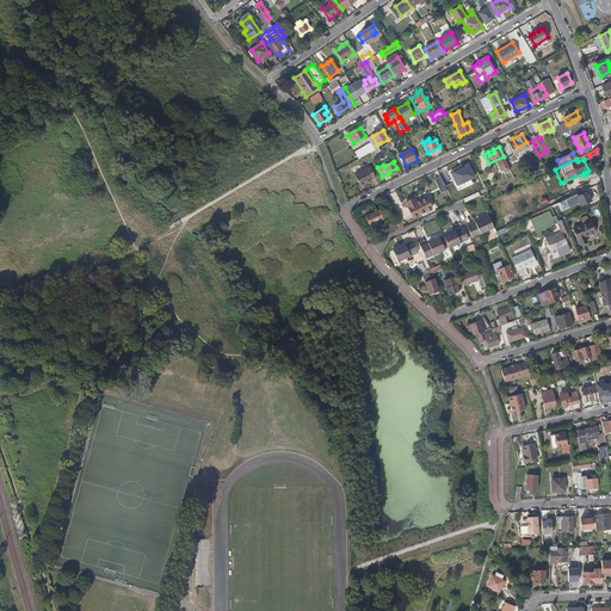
[(461,172),(466,171),(462,165),(450,171),(454,178),(462,173),(461,172)]
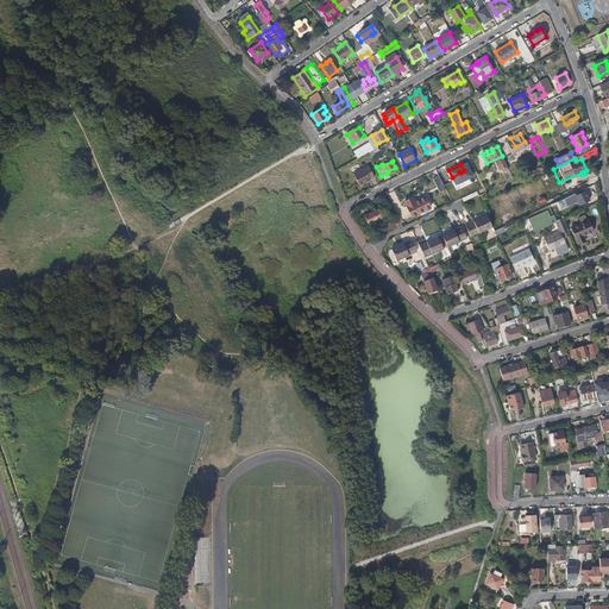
[(374,176),(369,165),(353,173),(359,186),(370,181),(369,179),(374,176)]
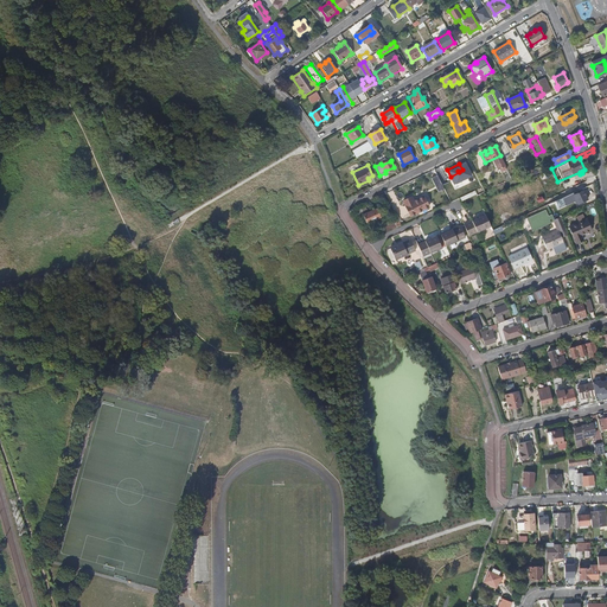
[(576,199),(575,197),(585,192),(583,191),(574,195),(574,192),(563,197),(566,204),(576,199)]
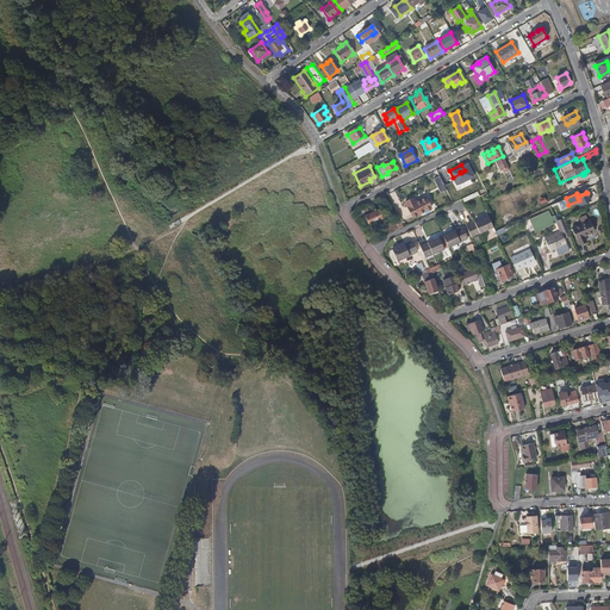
[(590,201),(591,200),(587,193),(578,198),(579,200),(580,205),(590,201)]
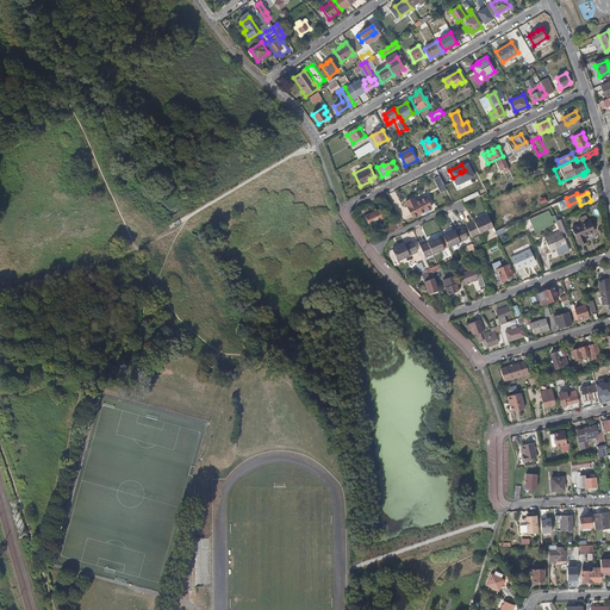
[(434,213),(427,198),(416,203),(423,218),(434,213)]
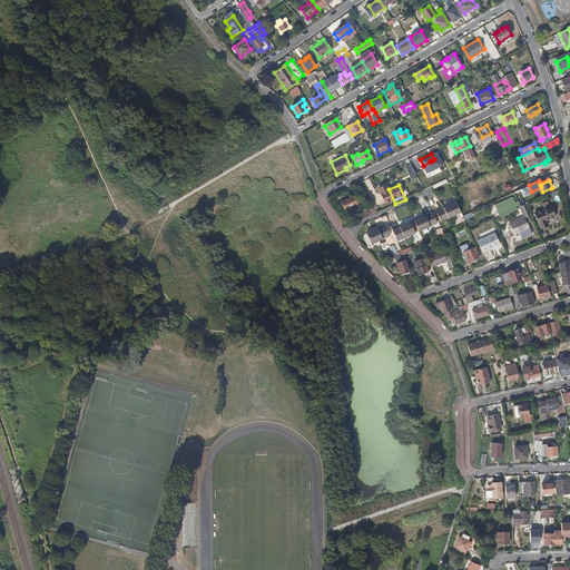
[(359,205),(354,196),(342,202),(345,210),(359,205)]
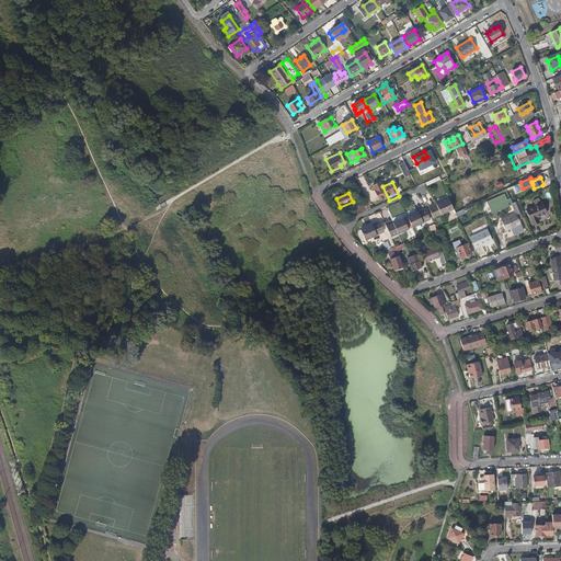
[(454,209),(449,198),(435,205),(428,208),(433,218),(454,209)]
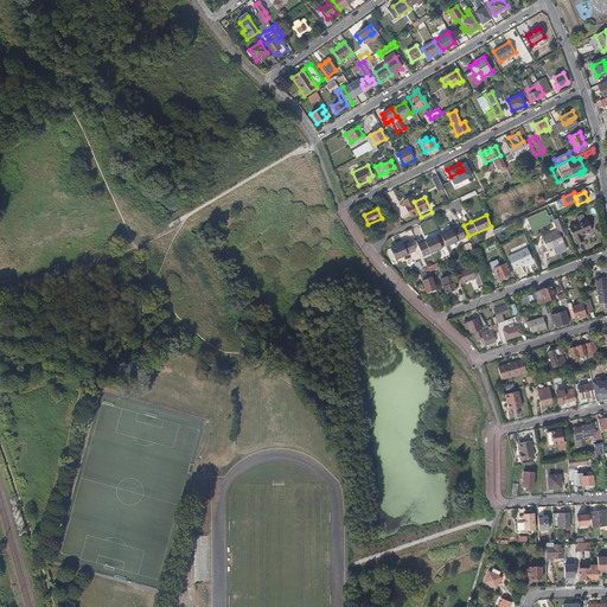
[(593,231),(588,219),(570,227),(577,243),(585,240),(582,235),(593,231)]
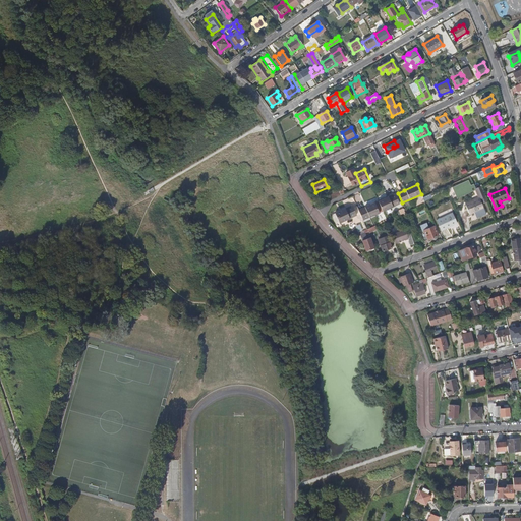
[(330,200),(345,194),(343,189),(336,193),(335,192),(328,195),(330,200)]
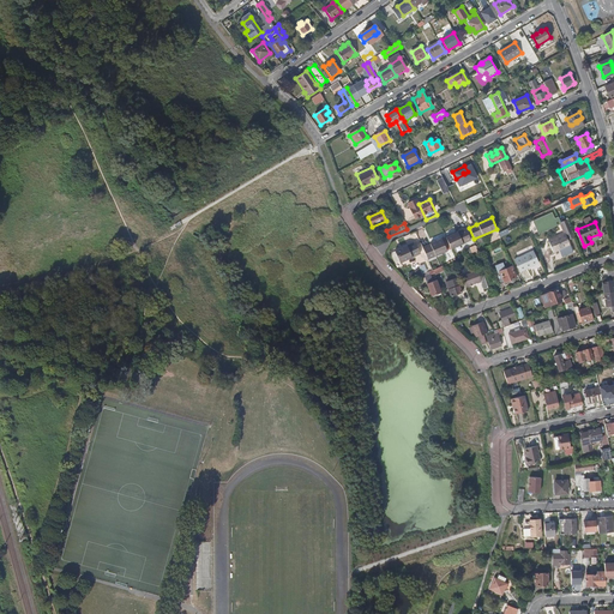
[(471,240),(467,228),(446,238),(451,250),(471,240)]
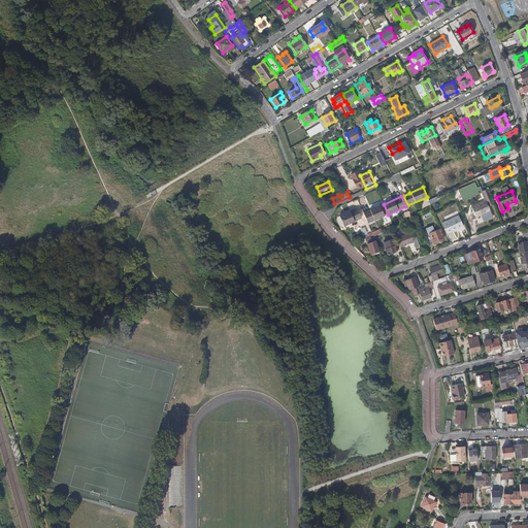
[(491,211),(487,201),(472,207),(476,218),(491,211)]
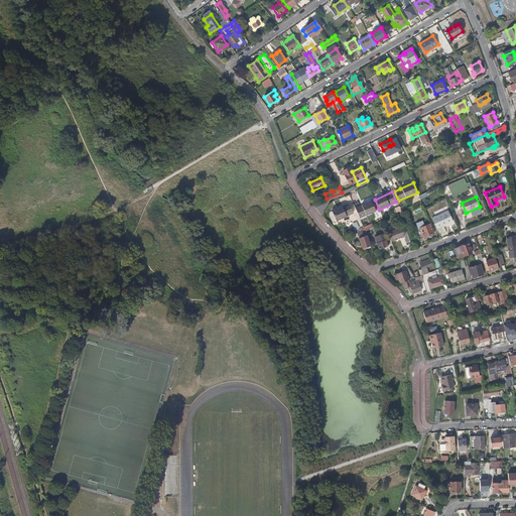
[(376,211),(371,200),(362,205),(362,206),(356,208),(360,218),(376,211)]
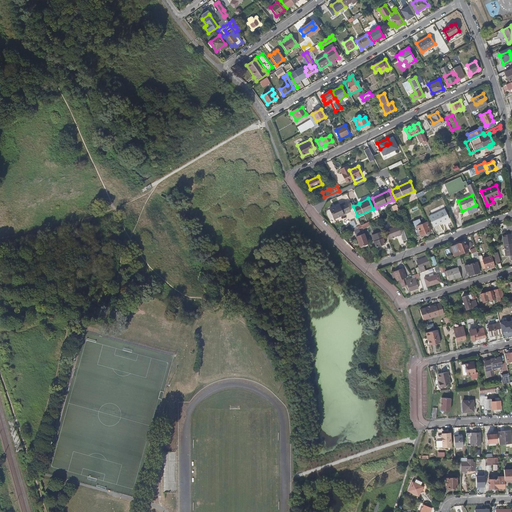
[(351,212),(346,202),(340,205),(340,204),(329,209),(333,220),(351,212)]
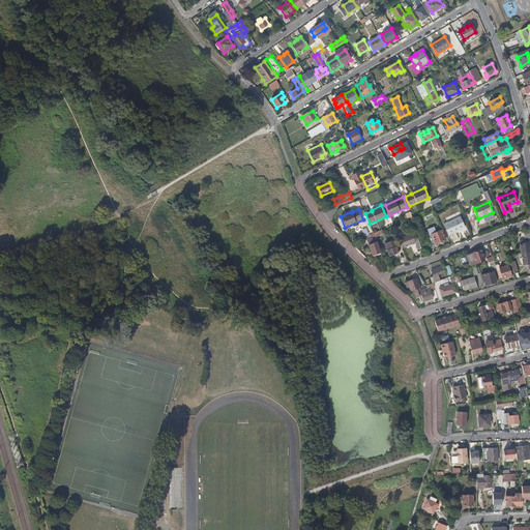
[(480,224),(495,217),(493,212),(478,218),(479,219),(480,224)]
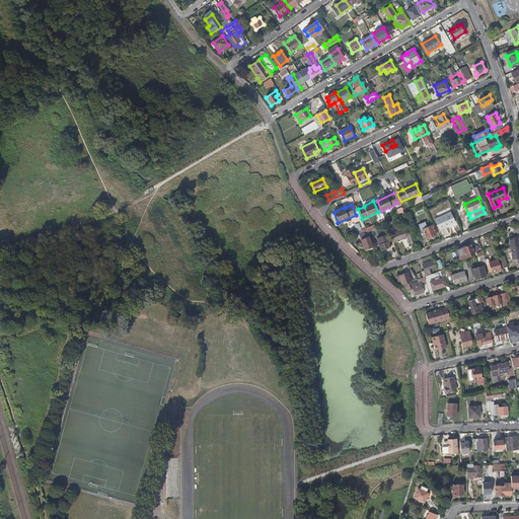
[(455,223),(451,213),(435,220),(440,230),(455,223)]
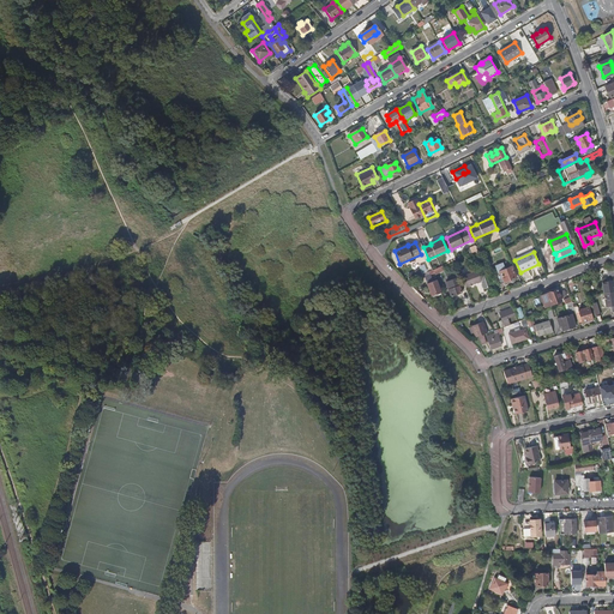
[(425,264),(417,266),(420,275),(428,271),(425,264)]
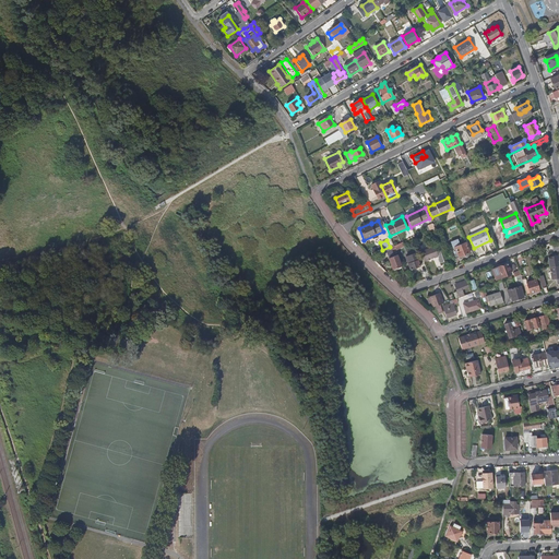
[(470,253),(466,244),(460,246),(458,240),(451,242),(454,250),(452,251),(455,260),(470,253)]
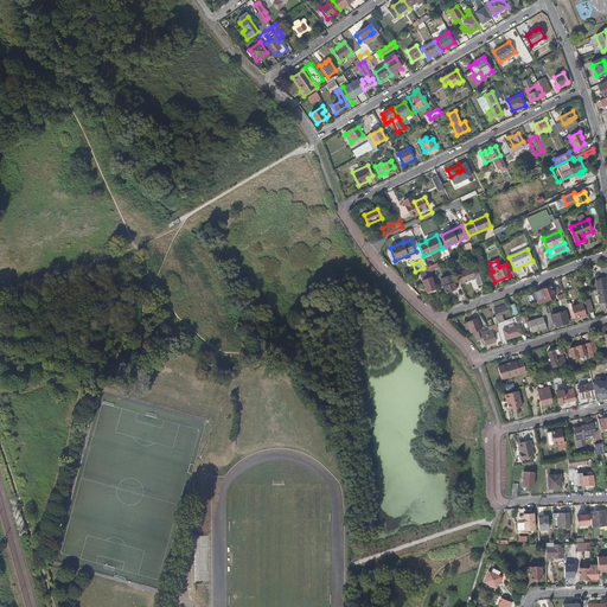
[(477,279),(474,274),(472,267),(457,272),(461,283),(472,280),(472,281),(477,279)]
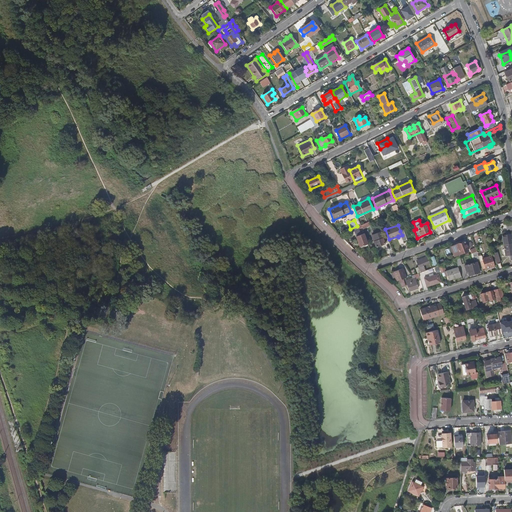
[(409,239),(405,229),(400,231),(402,235),(404,241),(409,239)]
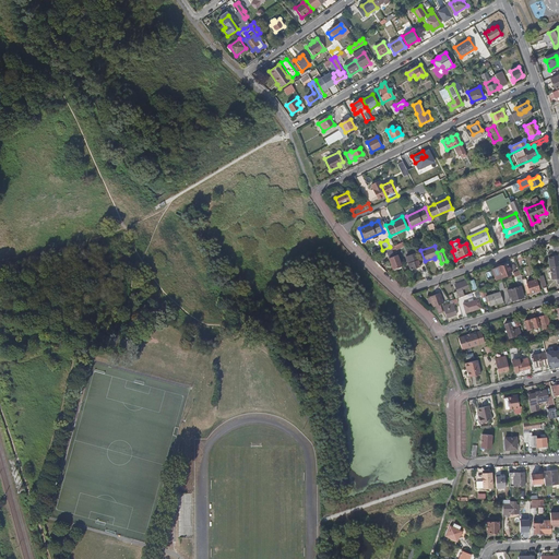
[(419,260),(417,252),(406,257),(407,260),(411,270),(420,266),(418,261),(419,260)]
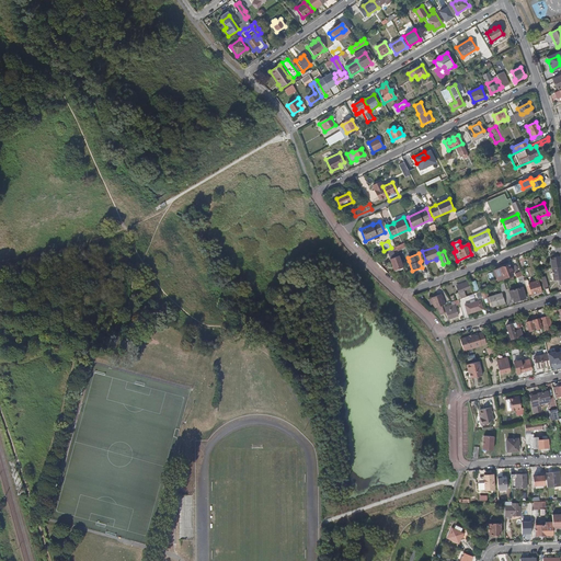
[(404,267),(400,255),(390,260),(395,271),(404,267)]
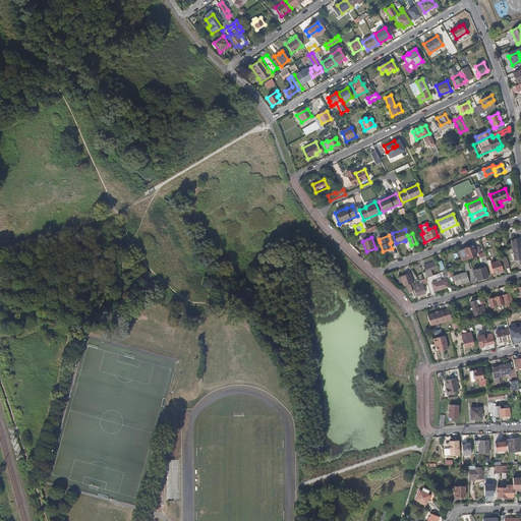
[(520,254),(520,242),(520,237),(511,239),(514,256),(520,254)]
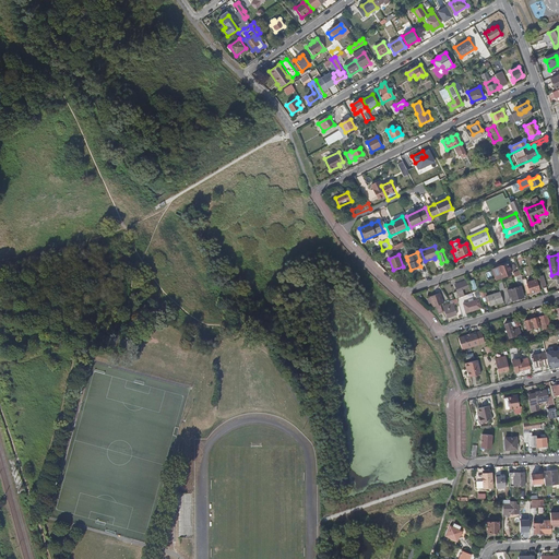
[(512,271),(509,262),(508,262),(508,261),(500,264),(501,265),(495,268),(498,278),(512,273),(511,272),(512,271)]
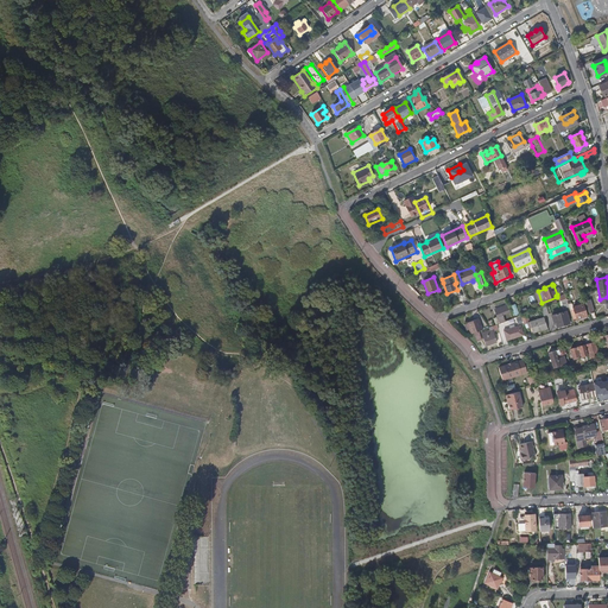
[(588,316),(584,304),(572,306),(574,309),(570,310),(574,321),(577,320),(577,318),(588,316)]
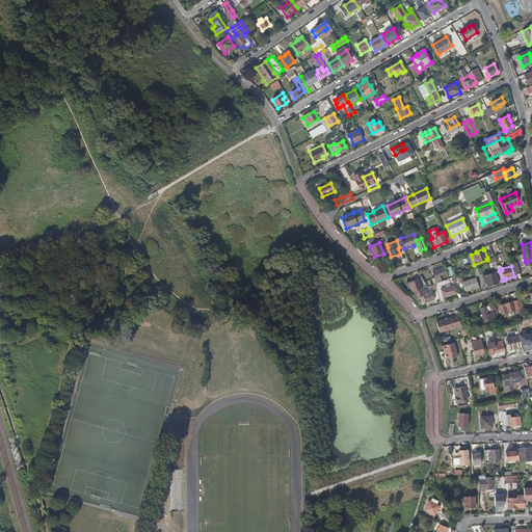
[(445,274),(442,267),(432,270),(435,277),(445,274)]
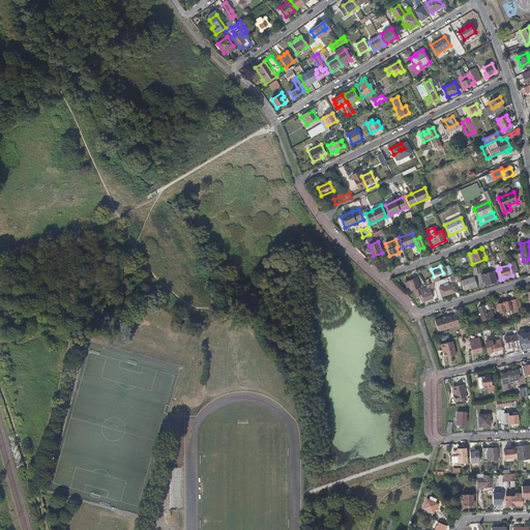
[(497,282),(494,274),(490,275),(491,278),(484,281),(486,285),(497,282)]
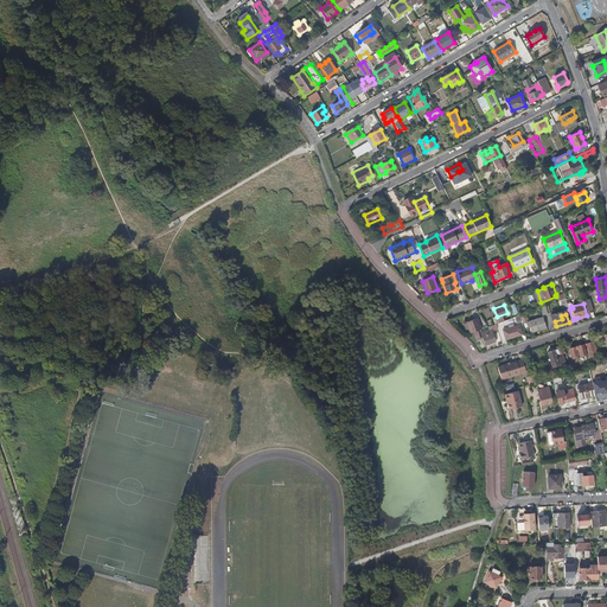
[(547,327),(544,317),(530,321),(531,327),(532,332),(547,327)]
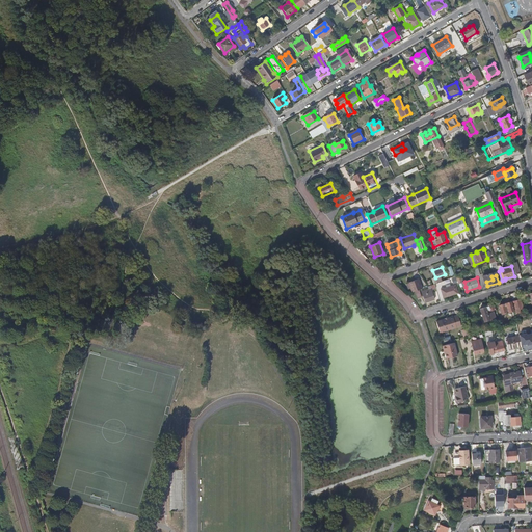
[(423,289),(420,278),(408,284),(411,292),(423,289)]
